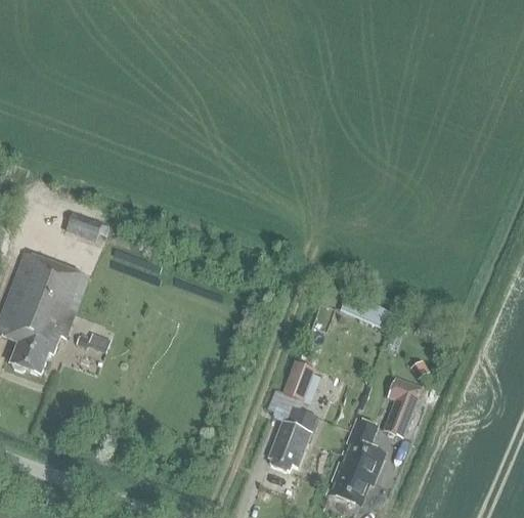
[(66,230),(96,242),(103,221),(73,211),(66,230)]
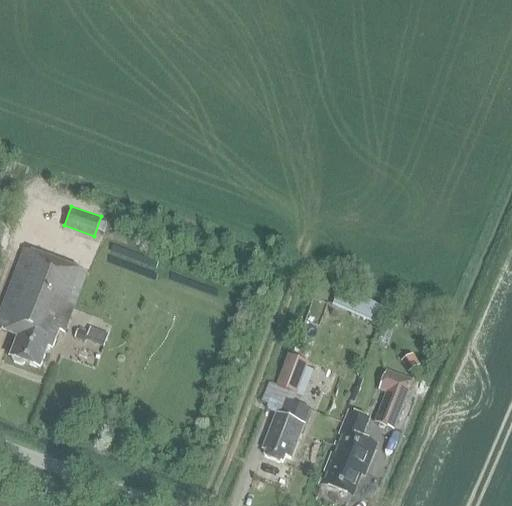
[(64,329),(86,270),(25,246),(0,313),(0,327),(16,333),(9,353),(12,354),(13,359),(22,362),(27,359),(38,364),(45,343),(51,345),(58,327),(64,329)]
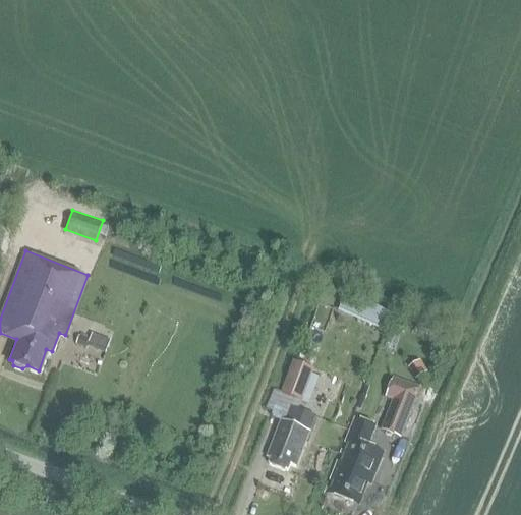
[(394,317),(399,330),(407,327),(402,313),(394,317)]
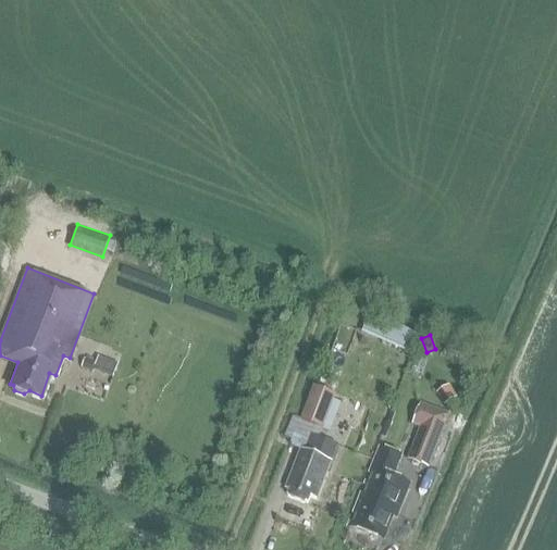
[(115,365),(97,358),(94,369),(111,375),(115,365)]
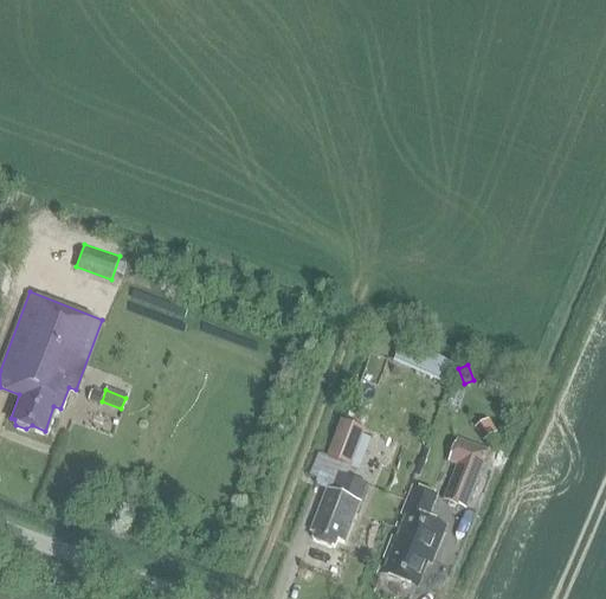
[(489,414),(475,423),(483,437),(497,429),(489,414)]
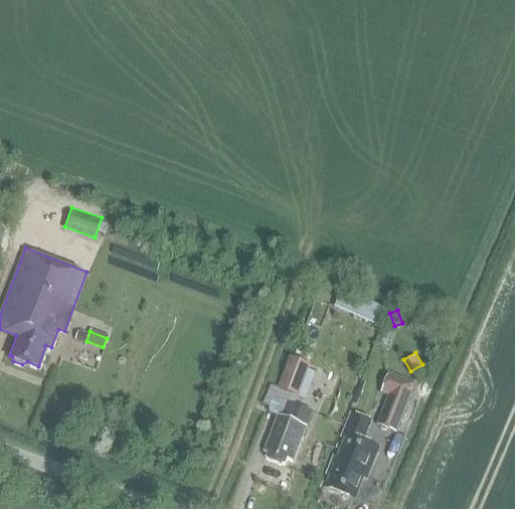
[(302,385),(311,361),(289,353),(278,385),(300,392),(302,385)]
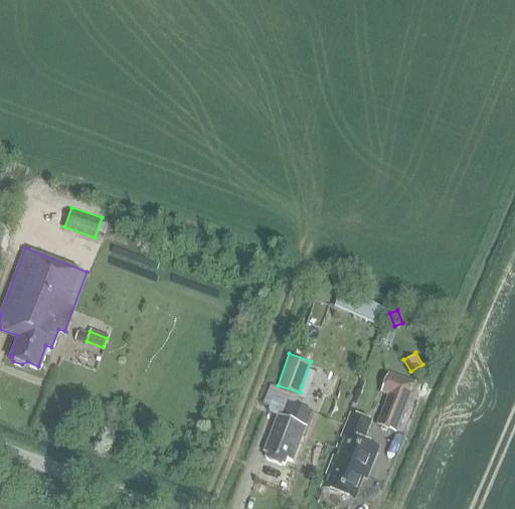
[(396,430),(408,399),(415,380),(388,369),(380,388),(388,391),(376,421),(396,430)]
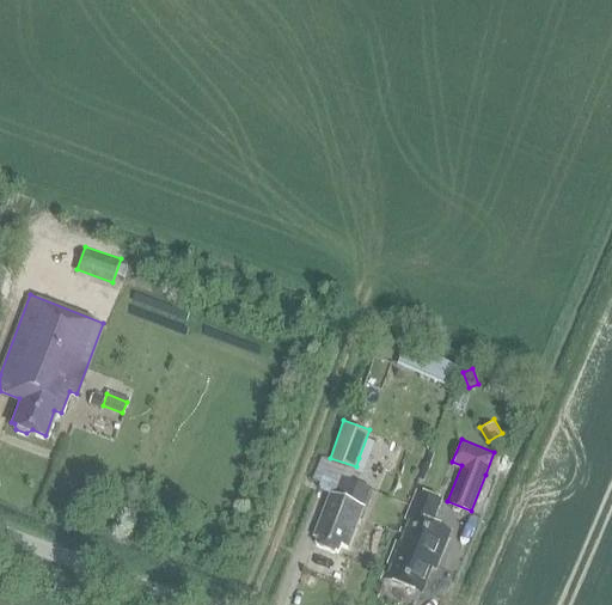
[(369,486),(352,478),(356,466),(330,458),(322,454),(313,476),(320,478),(317,486),(331,490),(314,532),(320,535),(317,542),(337,550),(341,542),(346,544),(369,486)]
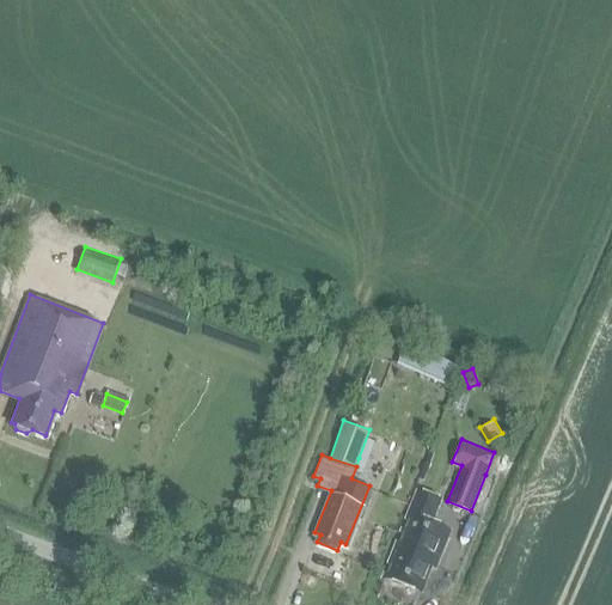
[(430,462),(424,459),(418,474),(424,476),(430,462)]
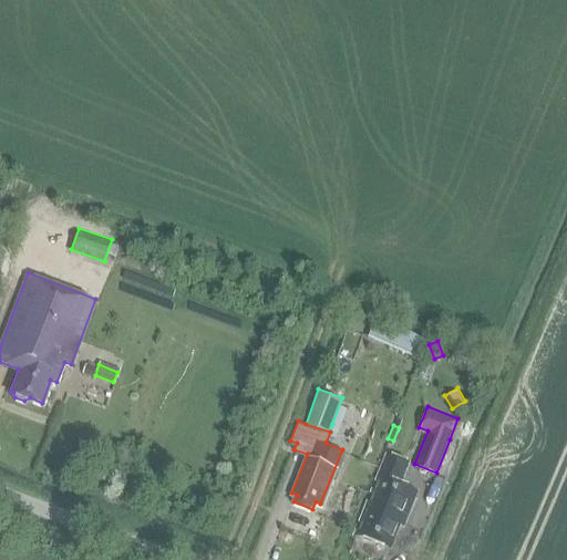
[(357,530),(389,543),(399,521),(404,524),(418,490),(400,484),(409,462),(388,453),(357,530)]
